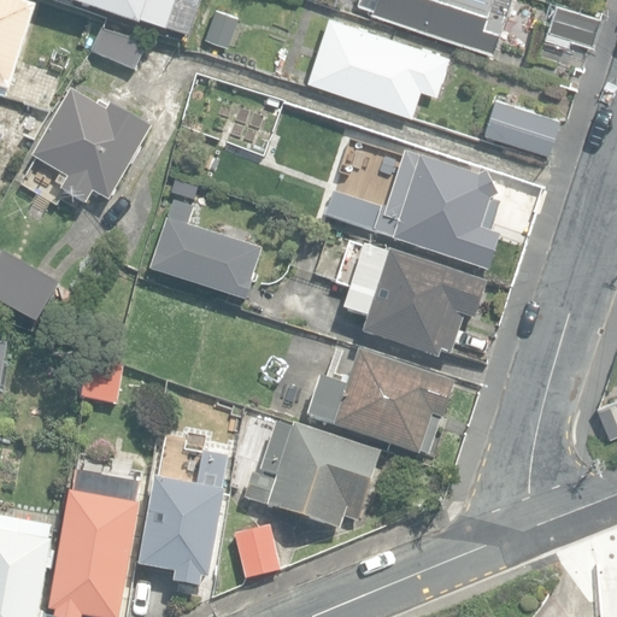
[(0,0),(0,95),(6,98),(7,92),(12,93),(39,6),(19,0),(0,0)]
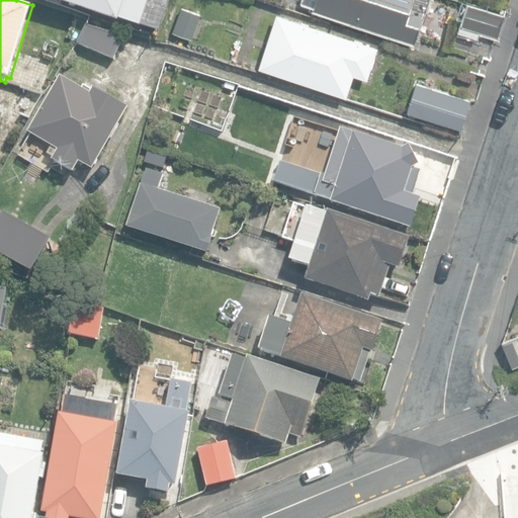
[(118,18),(160,31),(169,4),(154,0),(52,0),(118,21),(118,18)]
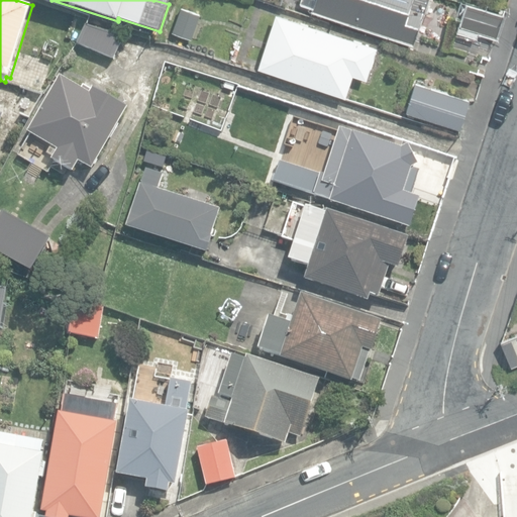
[(172,29),(195,38),(206,9),(183,0),(172,29)]
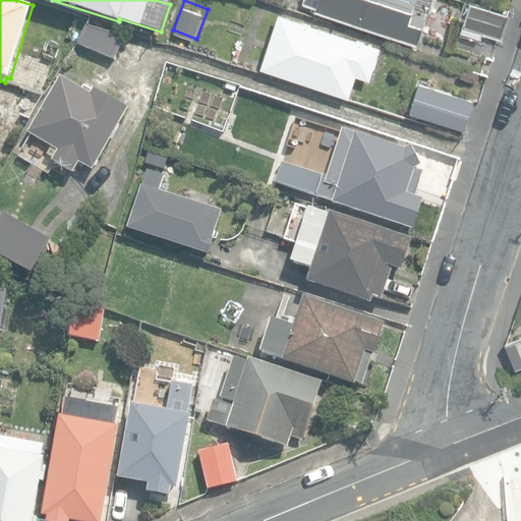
[(315,9),(417,43),(431,0),(302,0),(302,2),(316,7),(315,9)]
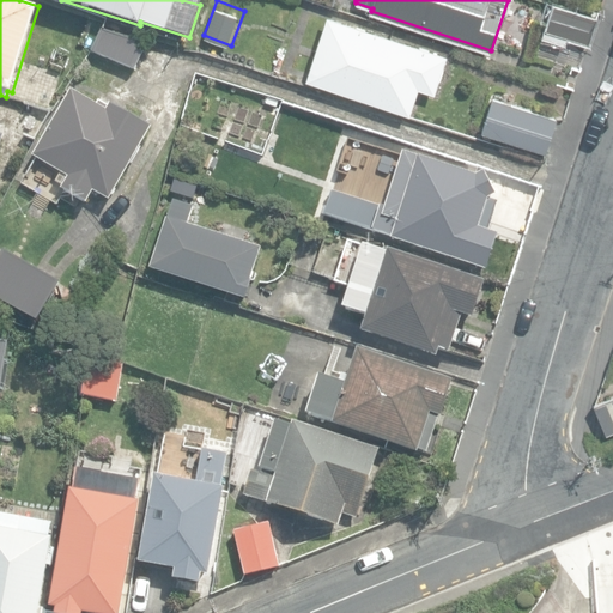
[(546,30),(589,43),(596,18),(553,5),(546,30)]
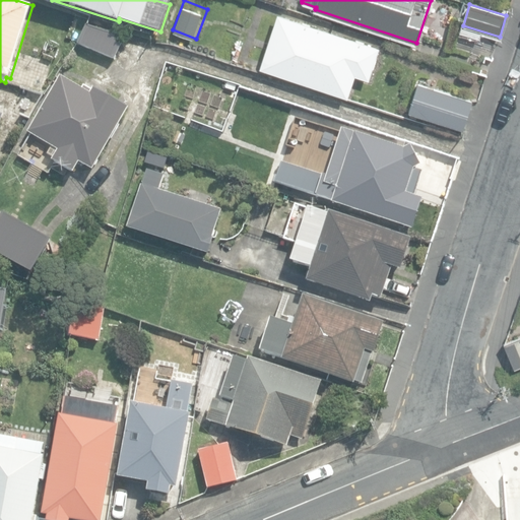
[(260,68),(348,96),(355,75),(369,79),(380,47),(278,13),(260,68)]
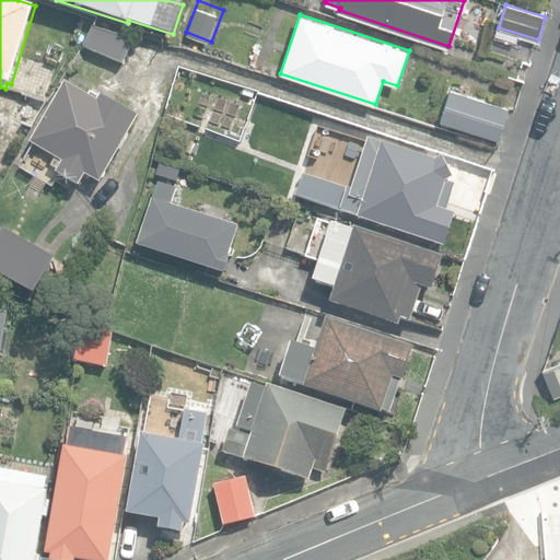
[(85,45),(124,63),(136,39),(94,26),(85,45)]
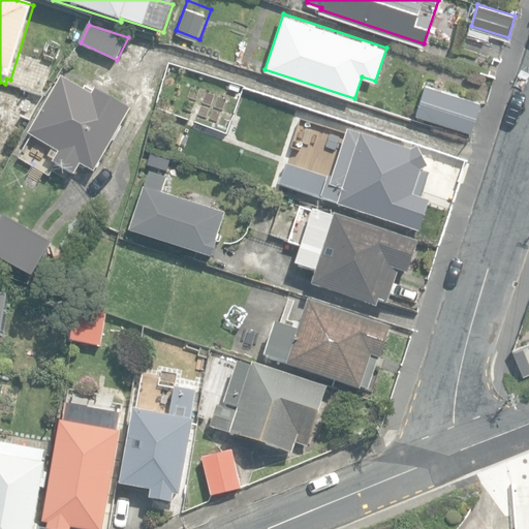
[(54,164),(74,177),(82,165),(94,173),(131,110),(96,88),(94,92),(86,87),(84,90),(63,78),(29,134),(31,135),(25,147),(38,154),(44,144),(54,149),(49,157),(55,161),(54,164)]
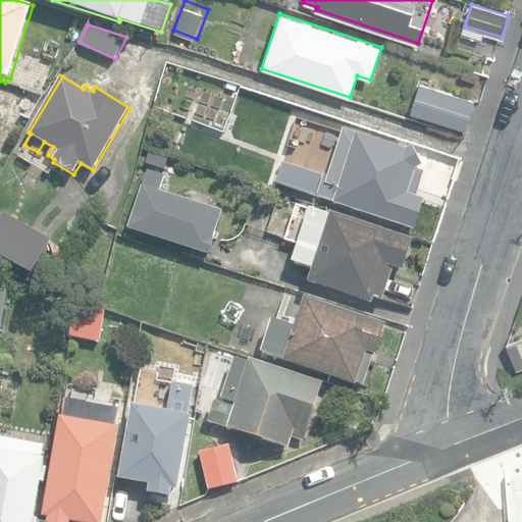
[(14,111),(31,116),(45,95),(21,88),(14,111)]
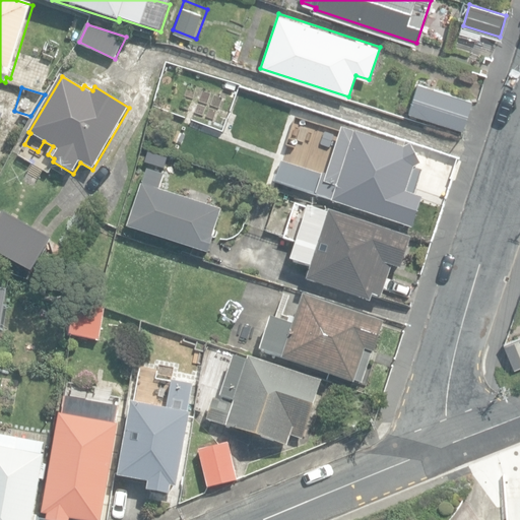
[(433,95),(421,92),(416,107),(427,111),(425,116),(464,129),(472,107),(434,93),(433,95)]
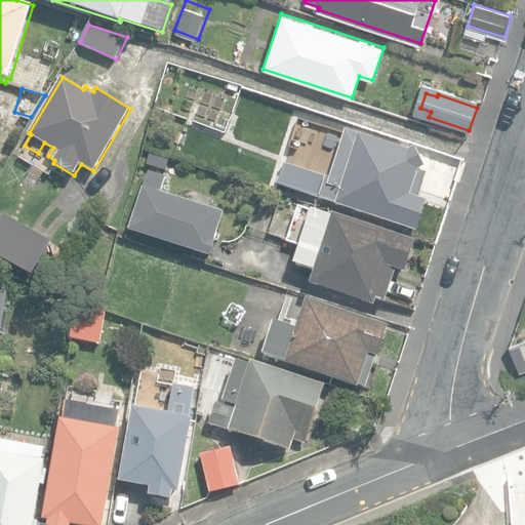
[(334,206),(417,233),(426,203),(446,210),(456,177),(425,167),(414,147),(407,151),(358,134),(356,140),(342,136),(334,161),(341,163),(336,180),(284,163),(277,185),(335,203),(334,206)]
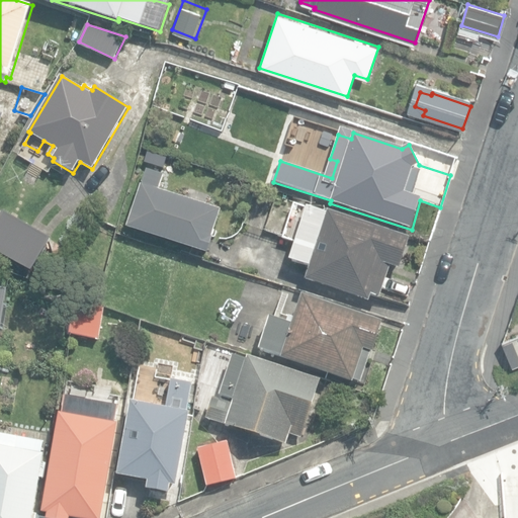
[(127,228),(207,254),(213,236),(212,236),(222,208),(160,188),(165,173),(147,167),(127,228)]
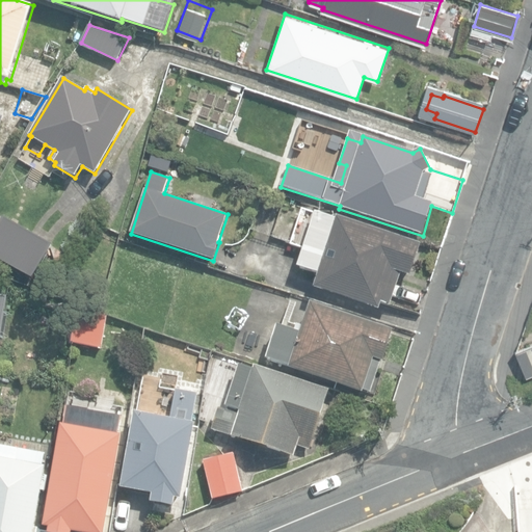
[(314,288),(378,310),(381,301),(390,304),(400,272),(410,276),(422,244),(318,209),(298,266),(319,273),(314,288)]
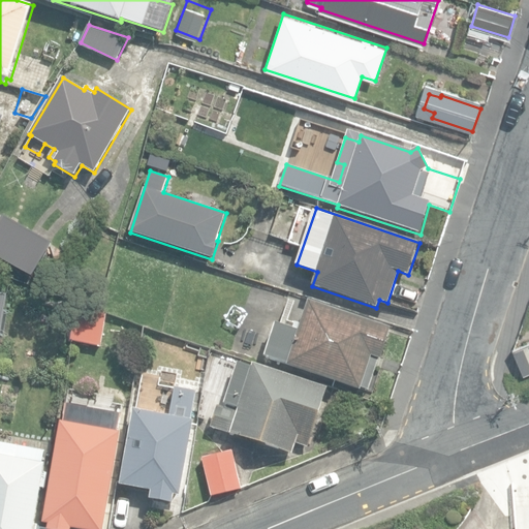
[(0,220),(0,258),(32,277),(52,243),(3,215),(0,220)]
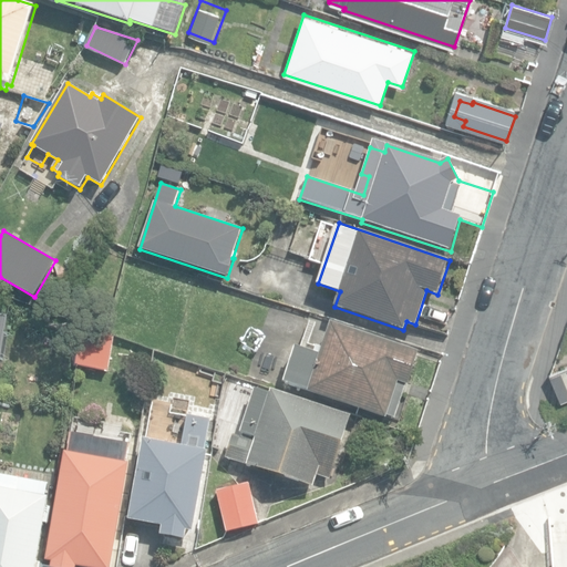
[(387,416),(395,420),(406,385),(409,385),(420,353),(419,353),(331,323),(323,348),(316,346),(313,353),(295,348),(282,383),(308,392),(385,418),(387,416)]
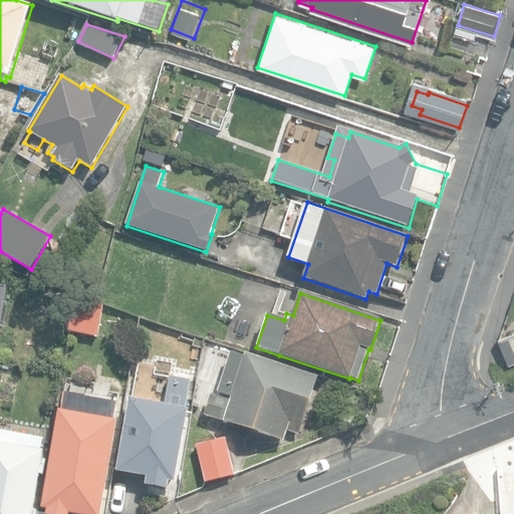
[(69,331),(98,336),(103,305),(74,300),(69,331)]
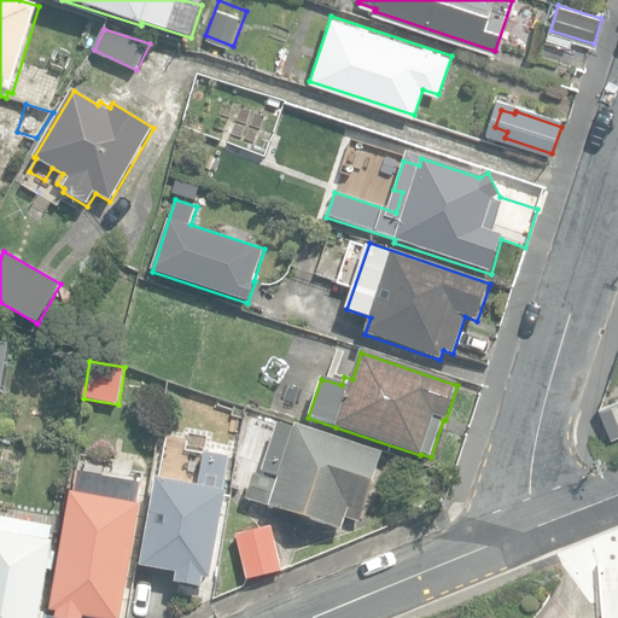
[(617,398),(598,408),(611,439),(617,436),(617,398)]
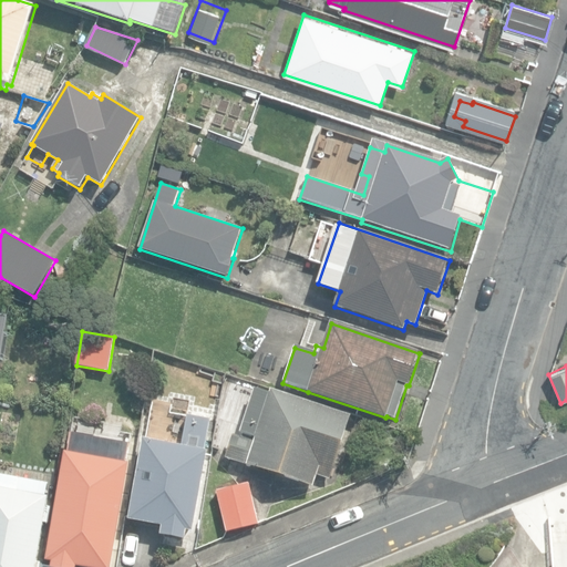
[(225,457),(312,487),(317,474),(330,478),(351,416),(271,390),(270,393),(255,388),(239,433),(244,435),(243,439),(233,435),(225,457)]
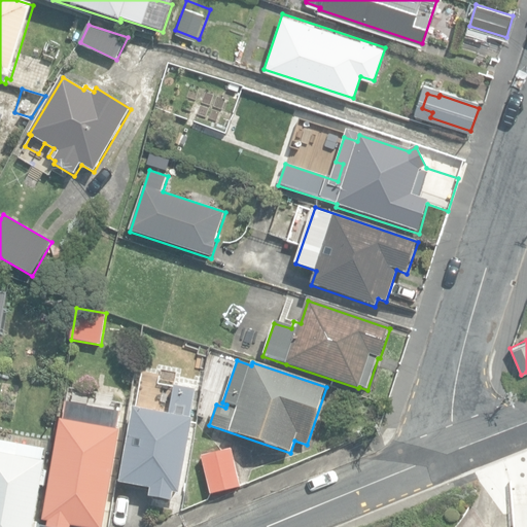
[(149,496),(172,501),(173,493),(178,494),(194,419),(189,418),(190,411),(197,412),(200,396),(195,395),(196,390),(174,386),(169,415),(135,409),(120,484),(150,489),(149,496)]
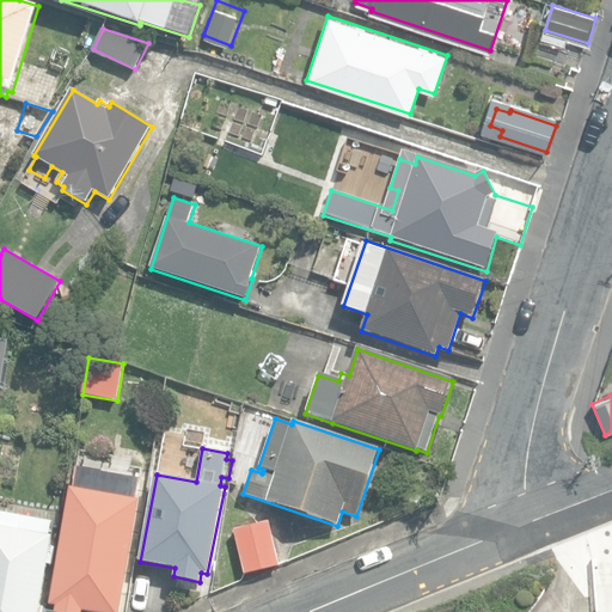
[(47,611),(83,611),(84,611),(85,611),(120,611),(140,500),(136,499),(139,482),(97,475),(96,481),(75,477),(74,488),(71,488),(49,606),(56,607),(55,611),(48,610),(47,611)]
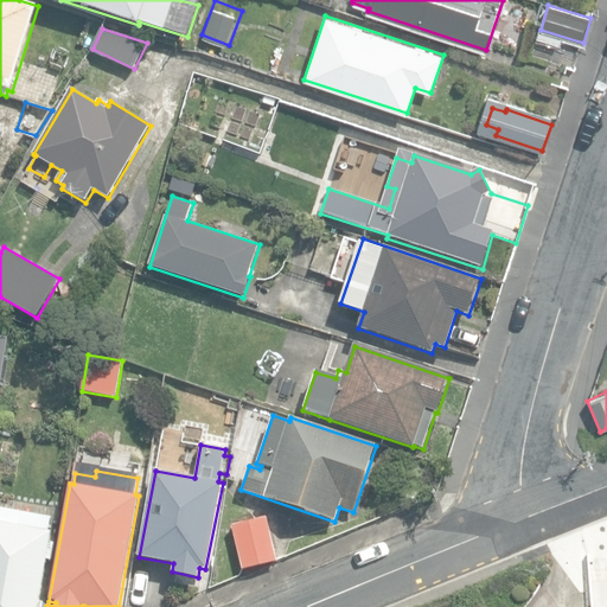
[(0,606),(38,606),(52,531),(20,526),(23,511),(0,506),(0,606)]
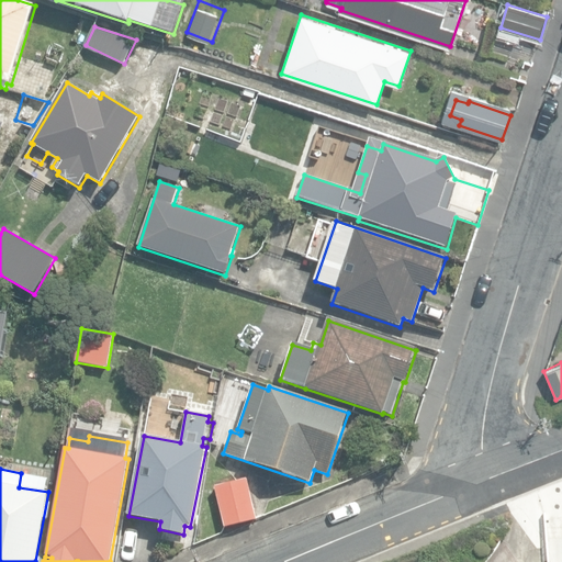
[(215,486),(224,527),(258,519),(248,479),(215,486)]
